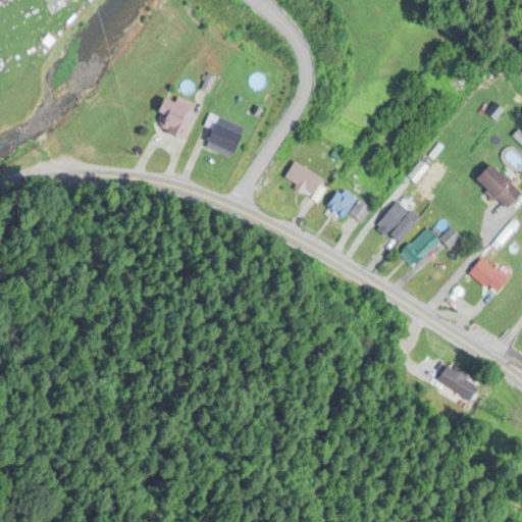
[(153,128),(181,140),(195,107),(177,99),(175,104),(165,100),(153,128)]
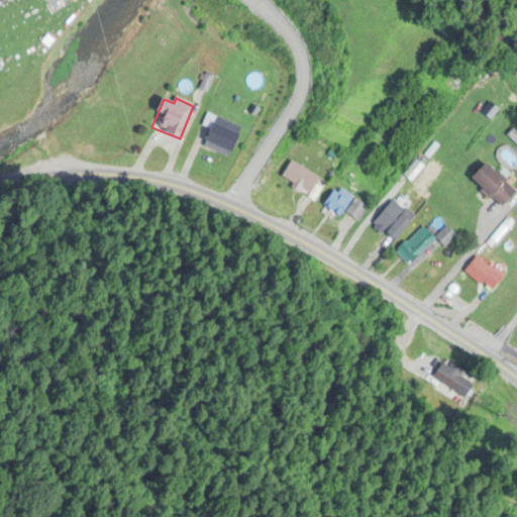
[(233,156),(241,125),(206,117),(203,128),(208,129),(204,148),(233,156)]
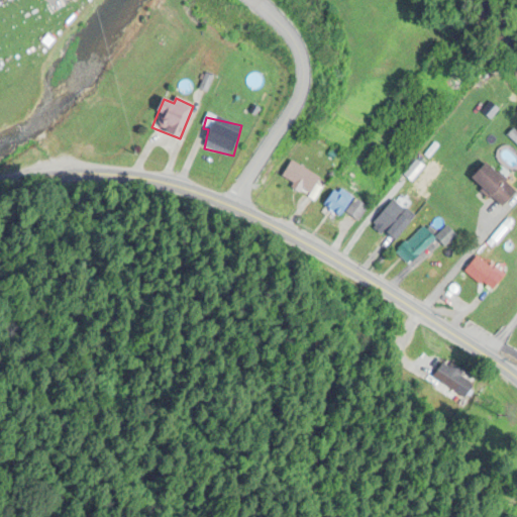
[(320,179),(291,162),(281,178),(310,195),(320,179)]
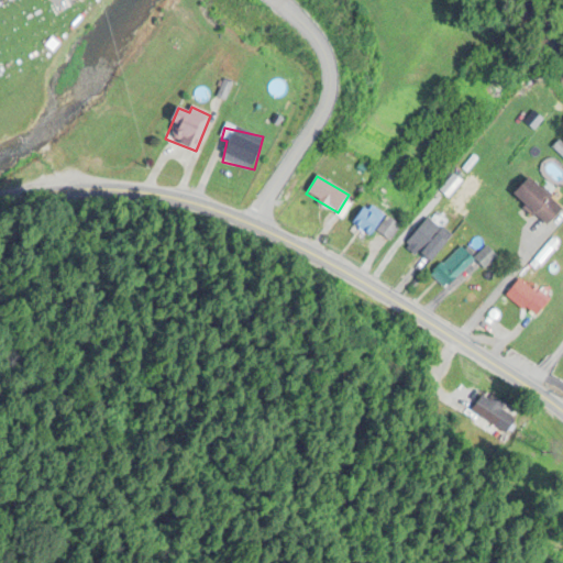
[(562,211),(530,178),(514,195),(547,228),(562,211)]
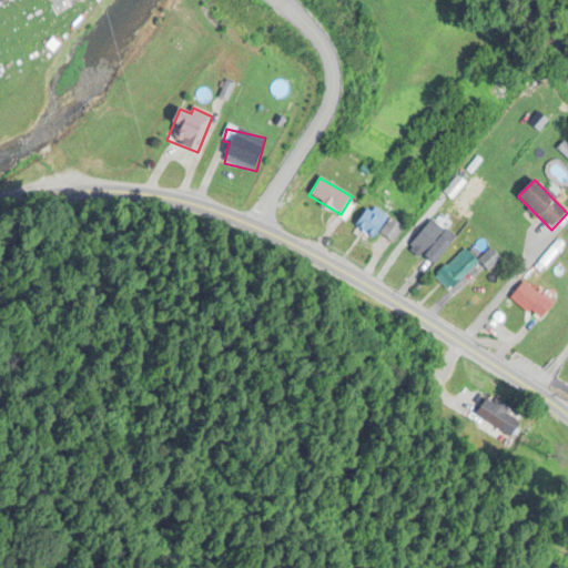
[(374,240),(378,234),(394,244),(404,229),(369,206),(356,227),(374,240)]
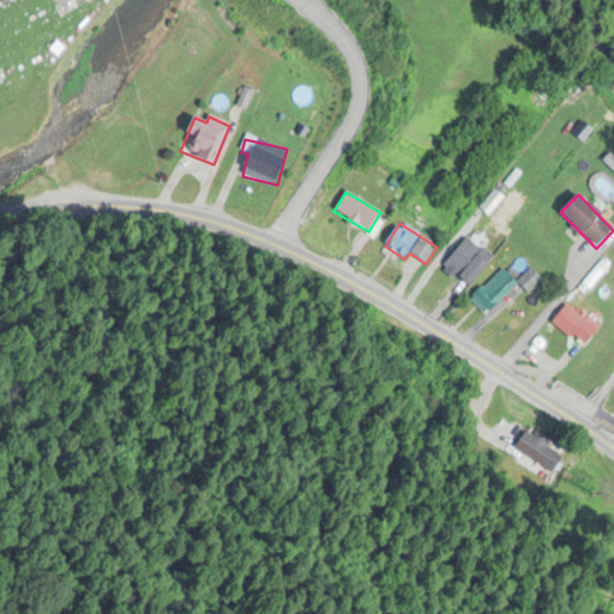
[(461,252),(451,244),(435,263),(467,288),(488,263),(467,245),(461,252)]
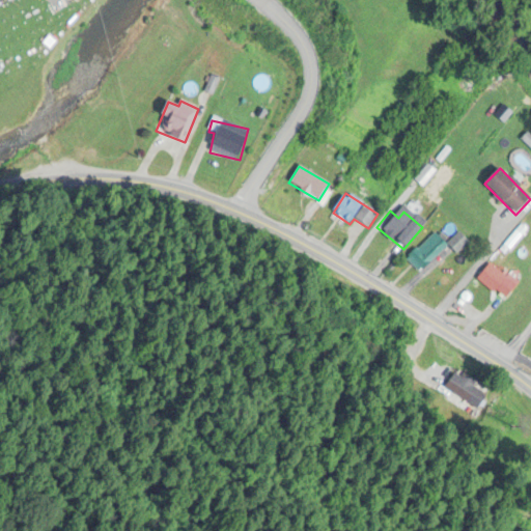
[(446,244),(435,232),(408,258),(419,271),(446,244)]
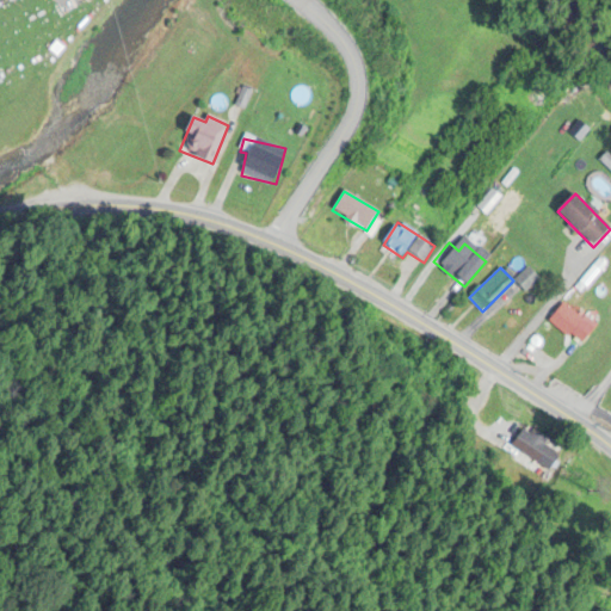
[(524,294),(538,279),(529,269),(514,283),(524,294)]
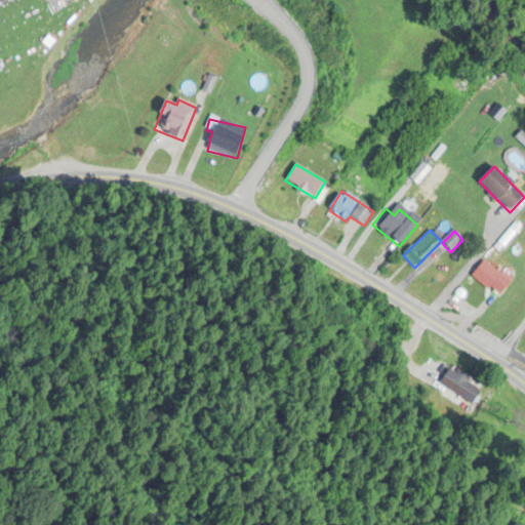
[(498,296),(511,282),(484,260),(472,276),(498,296)]
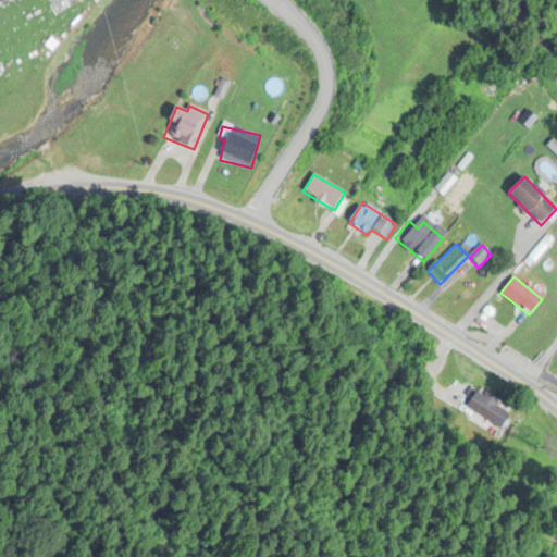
[(502,433),(516,417),(482,387),(468,405),(502,433)]
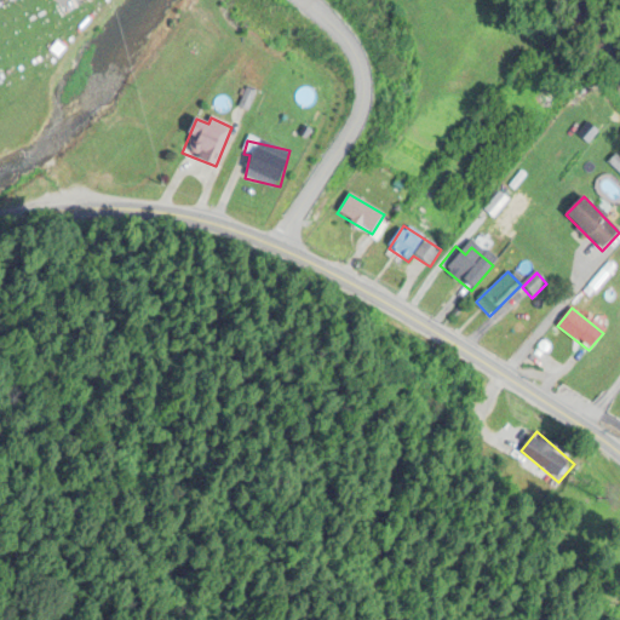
All buildings are outlined.
